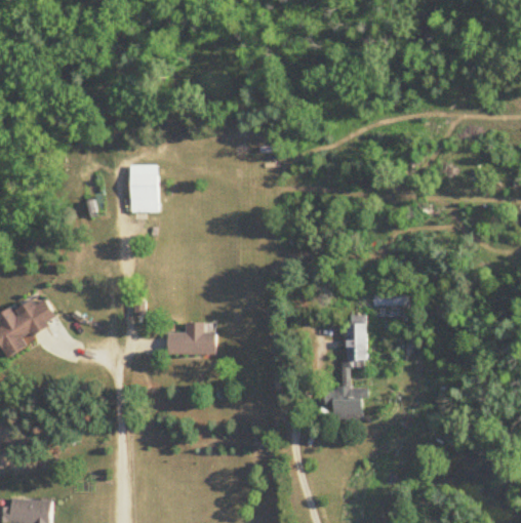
[(129,211),(156,211),(156,164),(129,164),(129,211)]
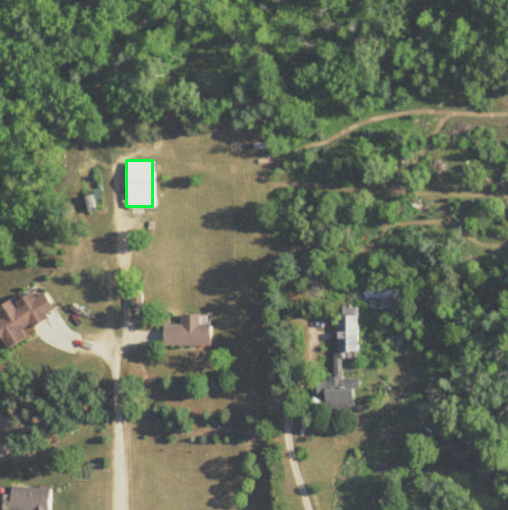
[(397,286),(362,286),(362,297),(397,297),(397,286)]
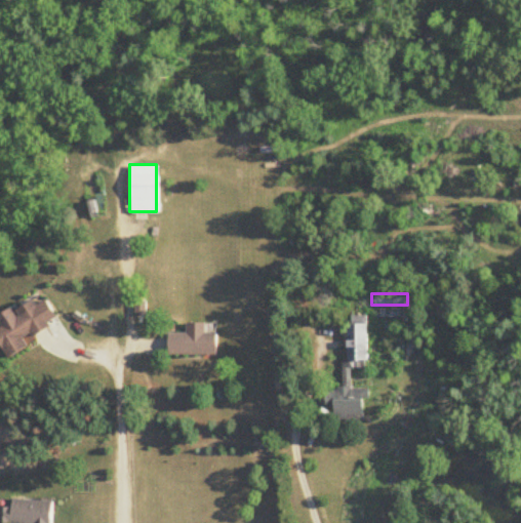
[(32,295),(0,313),(0,327),(0,346),(5,355),(50,330),(32,295)]
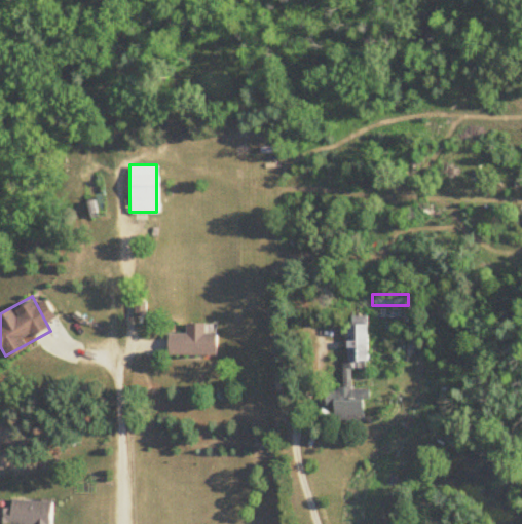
[(368,363),(367,314),(350,315),(350,324),(344,324),(345,389),(324,389),(324,405),(333,405),(334,422),(364,421),(364,403),(369,403),(369,388),(351,388),(351,364),(368,363)]
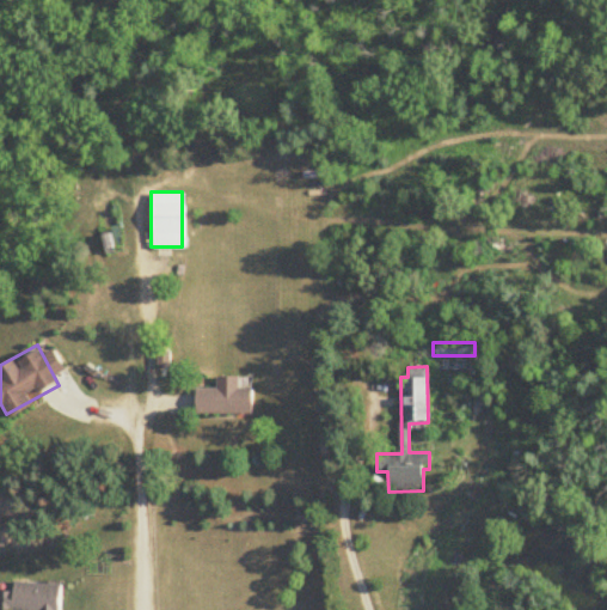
[(195,414),(250,414),(250,388),(237,388),(237,376),(216,376),(216,389),(195,389),(195,414)]
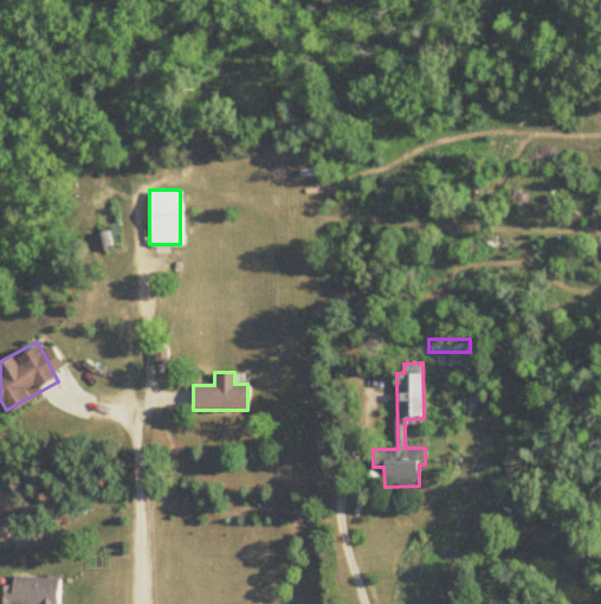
[(0,603),(57,603),(58,577),(0,574),(0,603)]
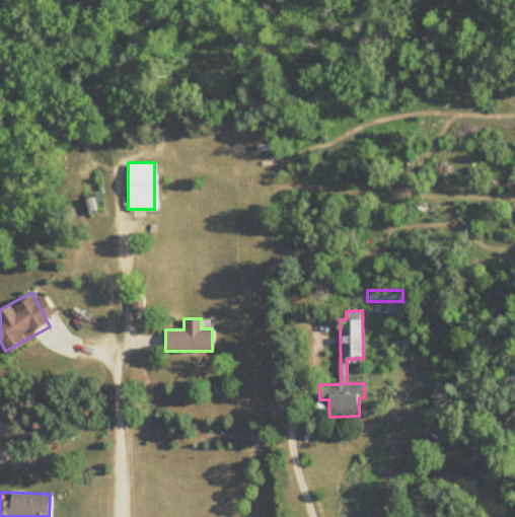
All buildings are outlined.
